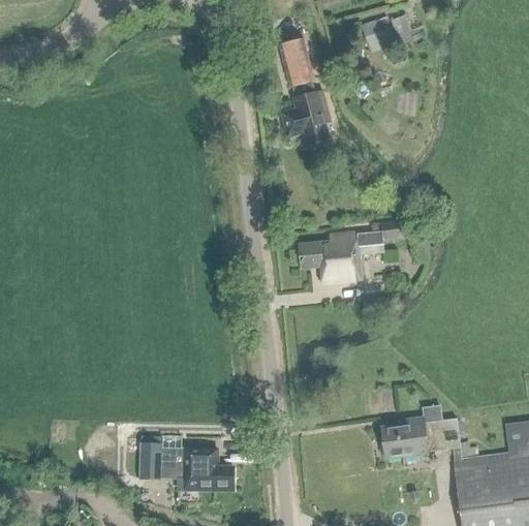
[(410,28),(405,12),(390,18),(399,42),(412,38),(413,40),(427,35),(423,24),(410,28)]
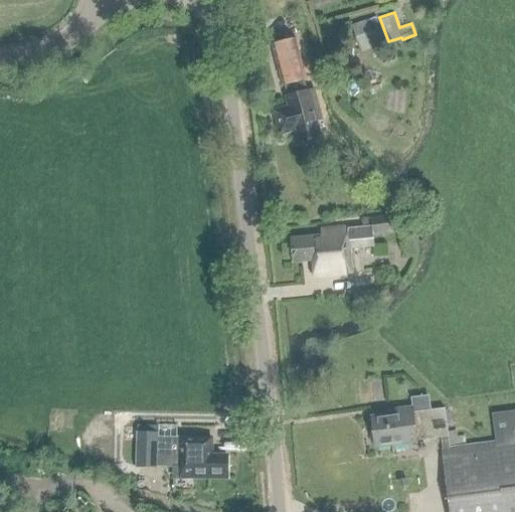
[(374,44),(365,17),(348,22),(357,50),(374,44)]
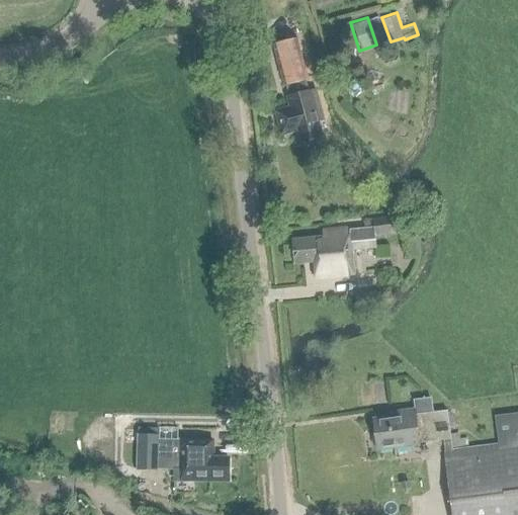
[(318,118),(324,116),(316,86),(309,87),(307,77),(308,77),(297,34),(274,40),(285,82),(288,92),(287,92),(290,102),(274,106),(280,131),(281,131),(280,129),(296,124),(299,139),(322,133),(318,118)]
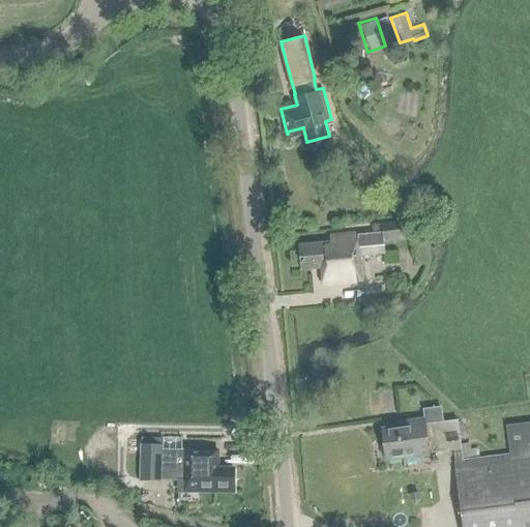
[(330,241),(297,244),(300,269),(320,267),(322,284),(362,280),(358,246),(384,244),(383,240),(409,236),(407,221),(381,224),(382,231),(357,234),(357,232),(336,234),(337,242),(331,243),(330,241)]
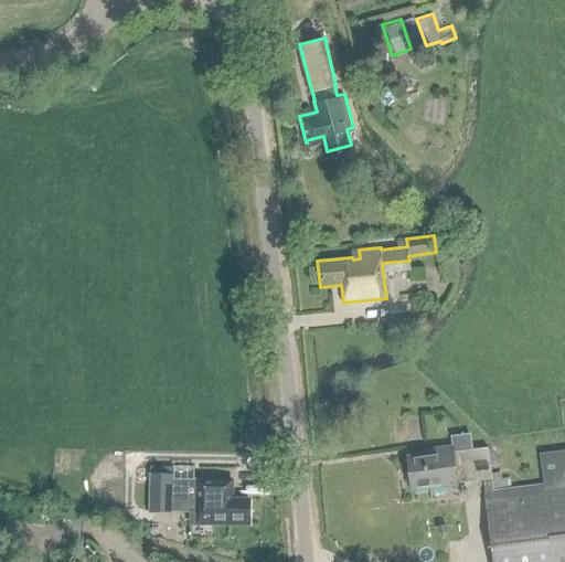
[(564,447),(539,452),(543,483),(494,489),(489,446),(454,451),(452,446),(435,448),(436,453),(408,457),(412,488),(483,478),(484,492),(493,561),(564,561),(564,479),(563,480),(562,470),(564,466),(564,447)]
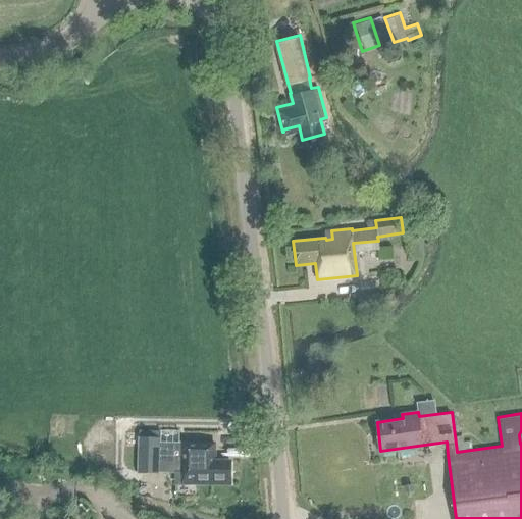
[(139,435),(137,435),(137,471),(157,471),(157,469),(180,469),(180,477),(194,477),(194,481),(228,481),(228,459),(212,458),(212,440),(167,440),(167,428),(139,428),(139,435)]
